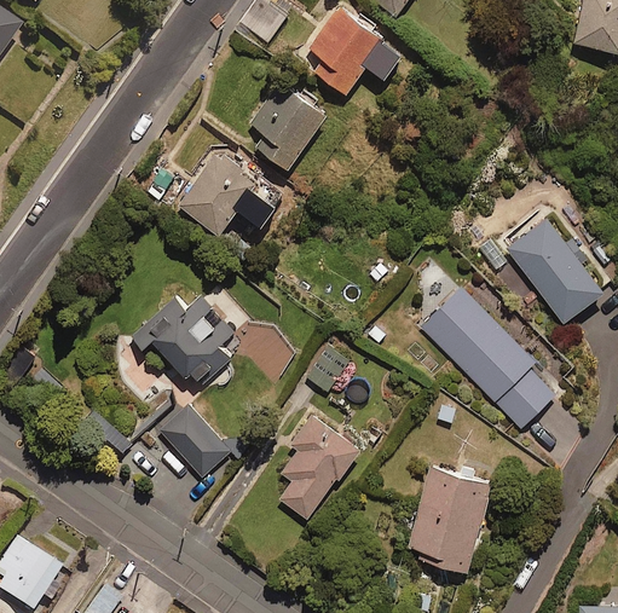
[(47,0),(21,0),(39,12),(47,0)]
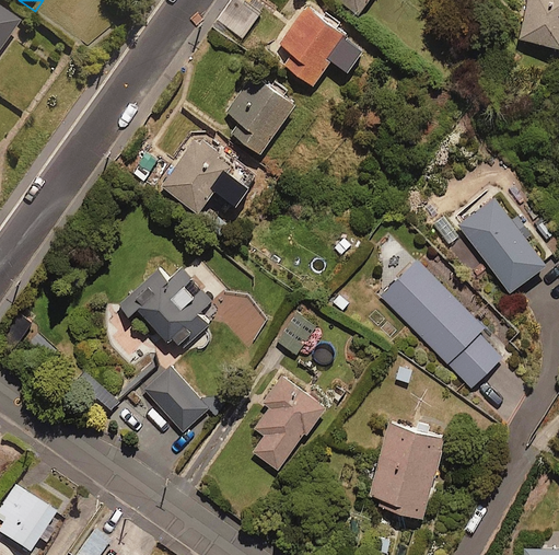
[(368,0),(337,0),(359,14),(368,0)]
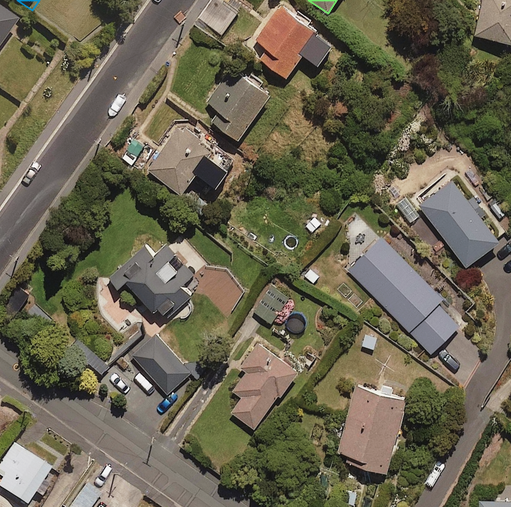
[(510,0),(481,0),(475,36),(510,43),(510,0)]
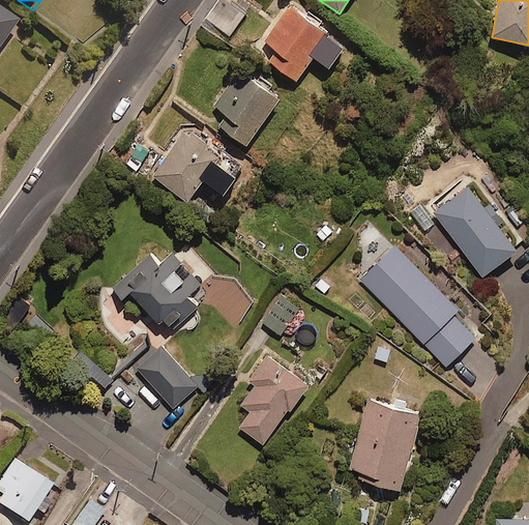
[(330,33),(291,5),(265,41),(276,50),(269,61),(297,81),(330,33)]
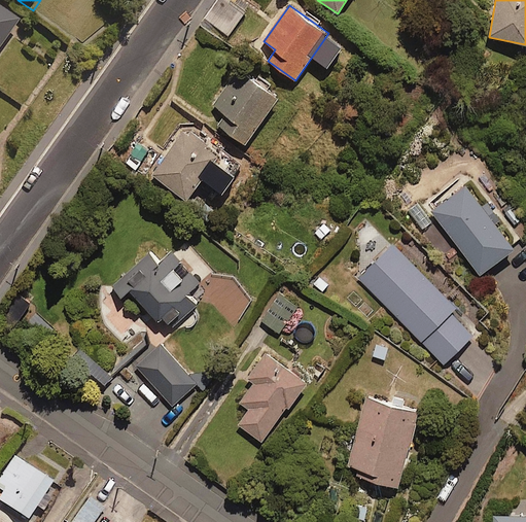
[(0,62),(23,31),(0,14),(0,62)]
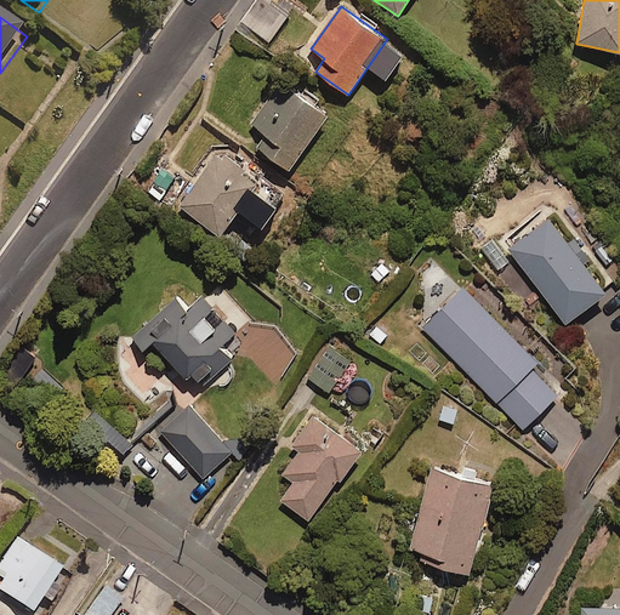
[(329,115),(282,81),(251,124),(266,135),(257,147),(290,170),(329,115)]
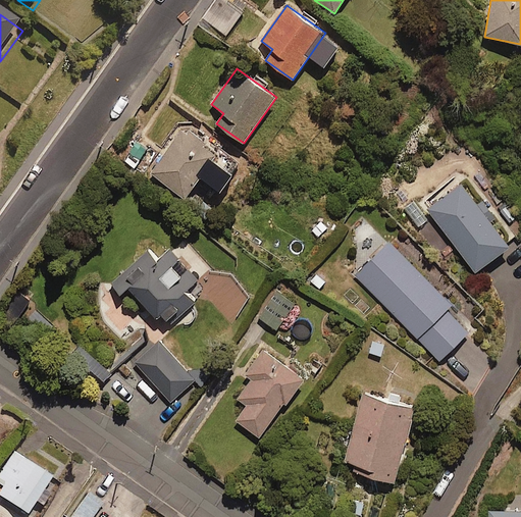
[(218,154),(184,130),(151,173),(186,199),(218,154)]
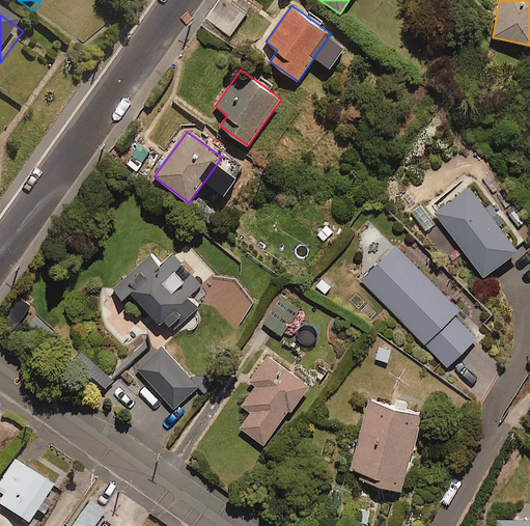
[(518,248),(468,184),(433,212),(482,276),(518,248)]
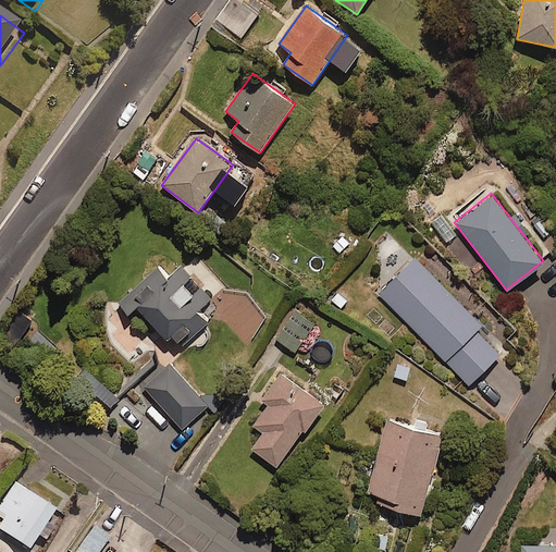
[(481,326),(415,259),(378,296),(468,387),(499,355),(476,331),(481,326)]
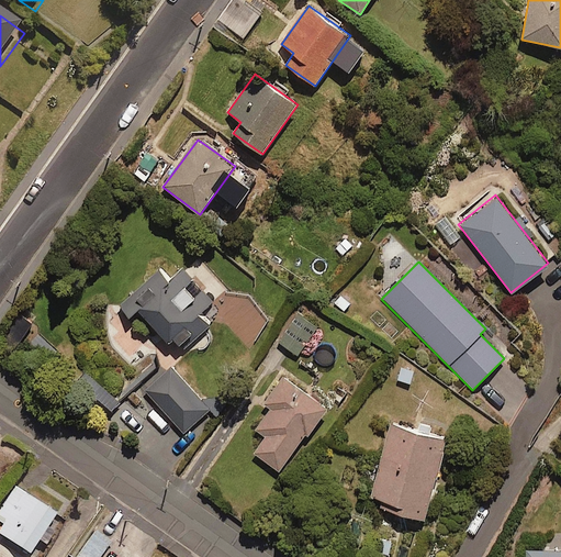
[(171,293),(156,276),(121,310),(131,320),(139,311),(190,365),(205,351),(197,342),(211,327),(201,316),(211,307),(186,279),(171,293)]
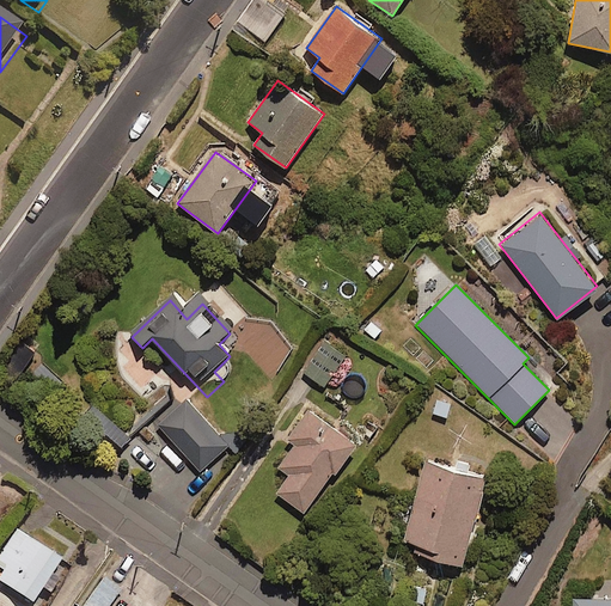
[(342,362),(322,348),(304,375),(324,389),(342,362)]
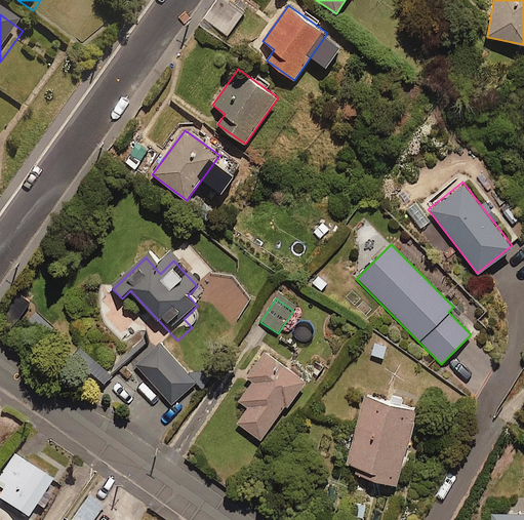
[(196,384),(161,344),(135,366),(171,405),(196,384)]
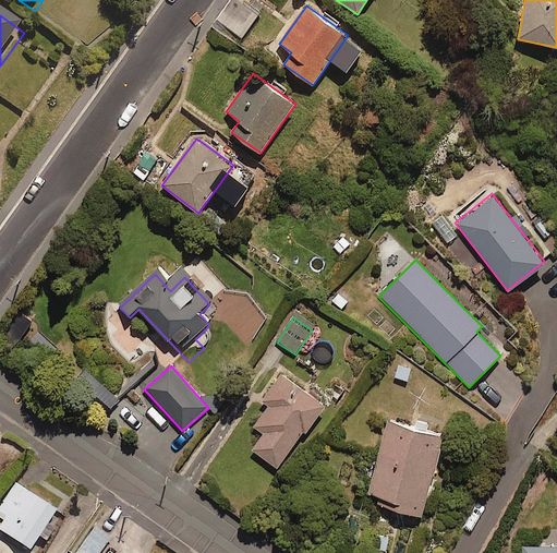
[(323,403),(281,373),(265,397),(271,401),(253,428),(264,435),(252,452),(277,469),(323,403)]
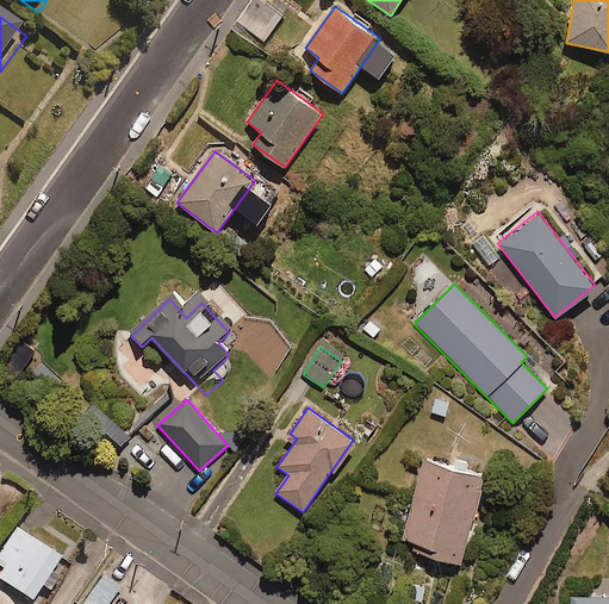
[(484,474),(426,459),(402,548),(460,565),(484,474)]
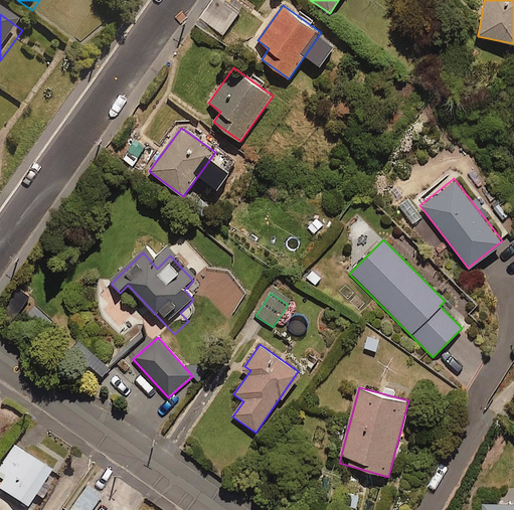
[(15,450),(0,473),(0,483),(2,485),(0,487),(0,491),(26,509),(34,496),(41,501),(48,489),(41,485),(49,472),(15,450)]
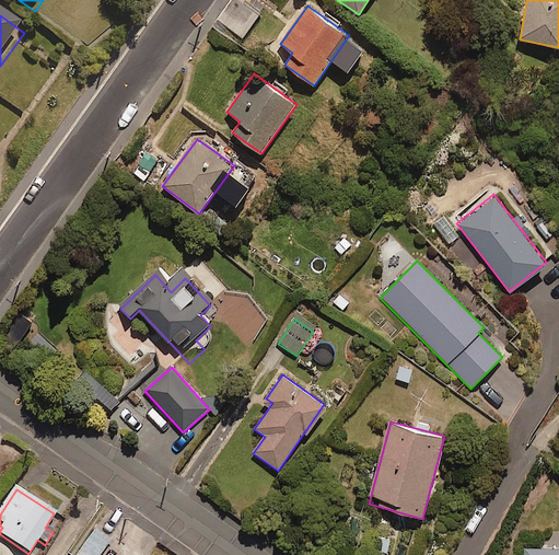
[(103,554),(111,543),(93,532),(78,554),(103,554)]
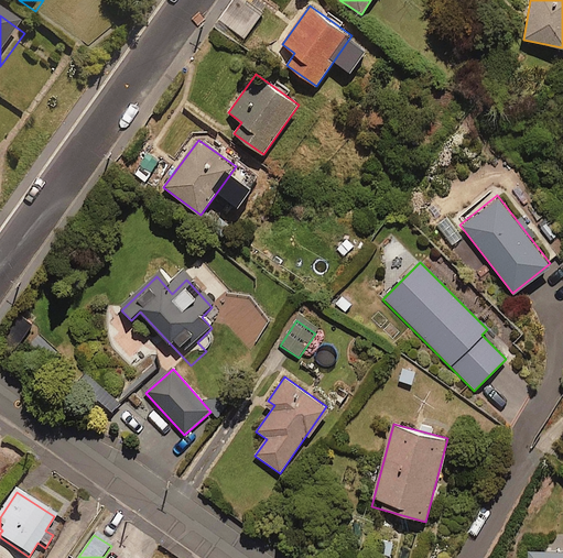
[(389,557),(392,547),(380,545),(380,557),(389,557)]
